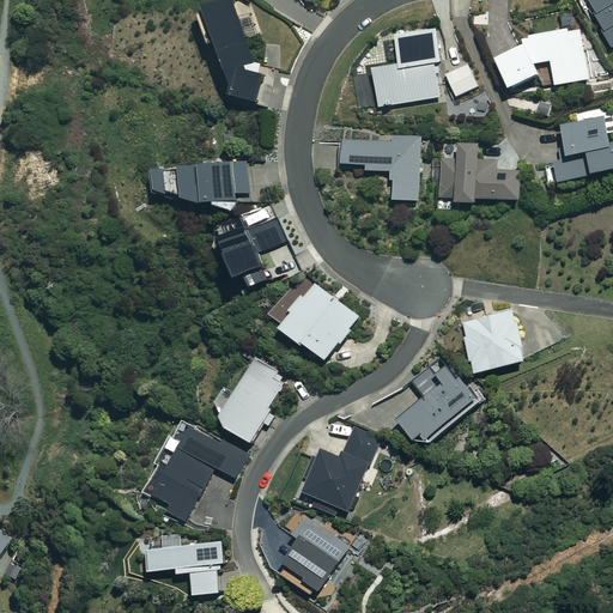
[(230,0),(229,0),(194,13),(206,46),(212,44),(229,91),(229,98),(254,104),(259,76),(253,64),(230,0)]
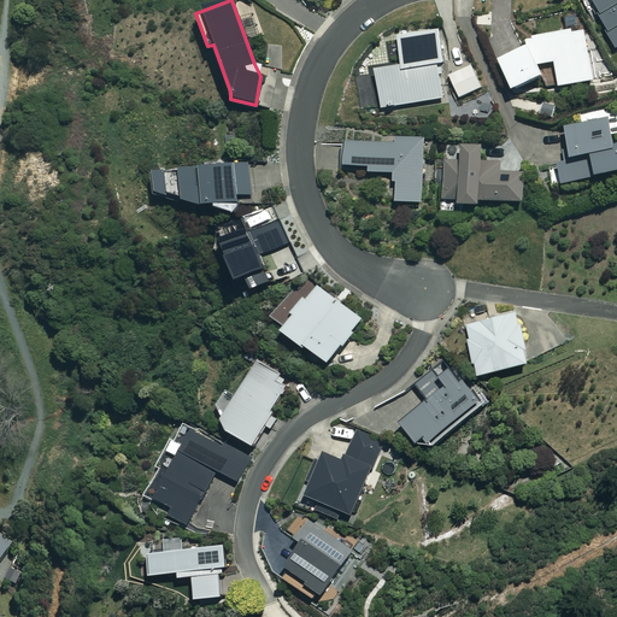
[(616,0),(589,0),(613,48),(616,46),(616,0)]
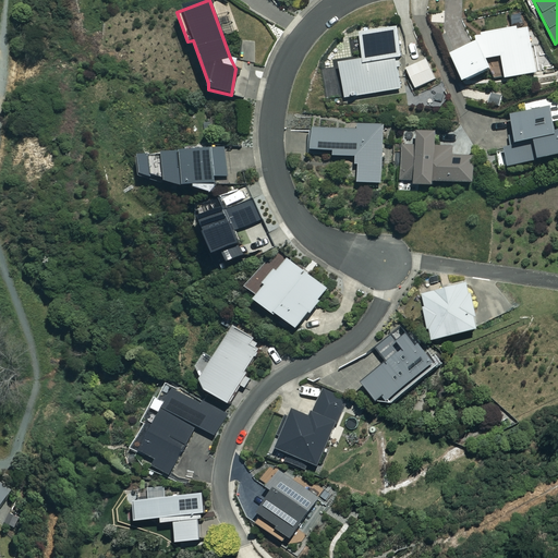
[(536,72),(525,25),(474,37),(476,45),(450,51),(458,80),(489,72),(486,59),(499,56),(505,80),(536,72)]
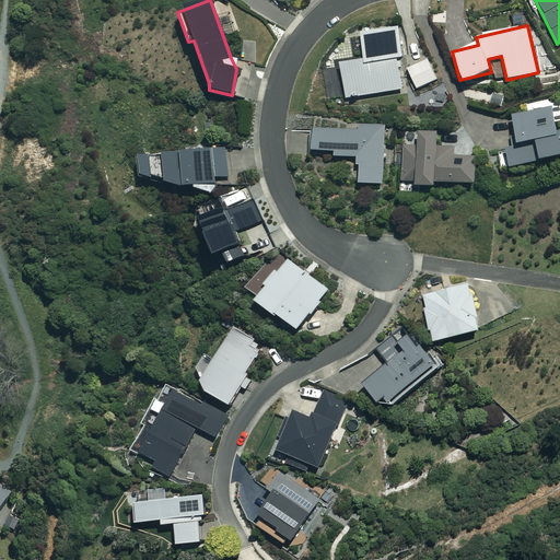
[(351,42),(341,43),(323,65),(328,101),(401,90),(397,58),(401,57),(397,26),(350,34),(351,42)]
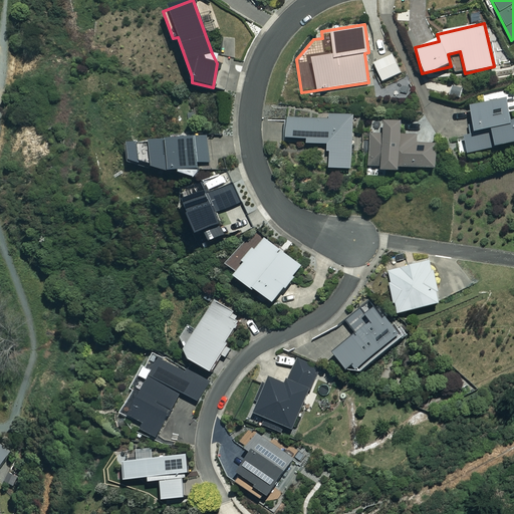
[(401,73),(393,55),(373,63),(381,82),(401,73)]
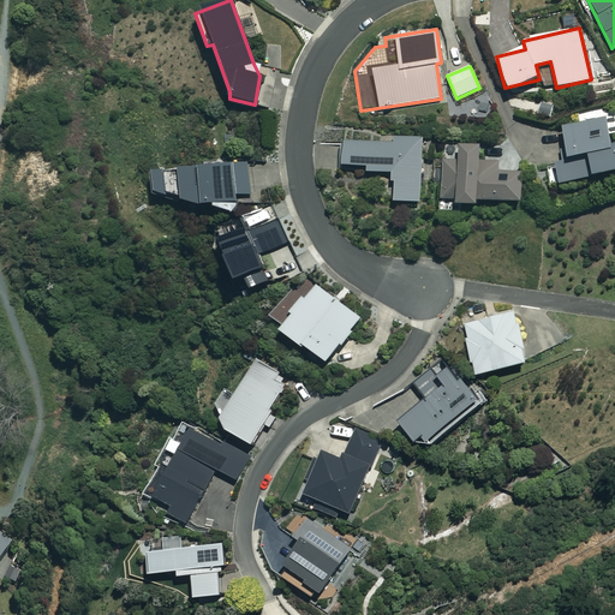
[(610,145),(604,118),(560,129),(567,163),(547,168),(550,185),(614,171),(614,145),(614,144),(610,145)]
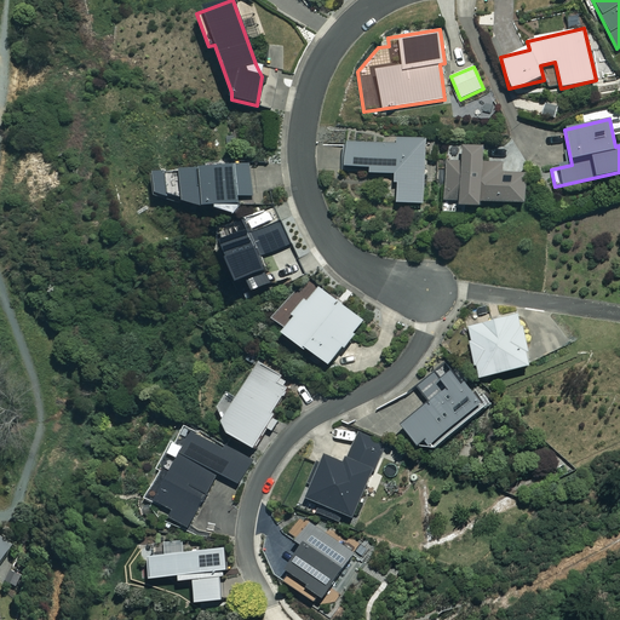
[(368,173),(392,174),(392,183),(396,183),(395,204),(423,205),(425,139),(396,138),(395,145),(346,143),(345,167),(368,168),(368,173)]
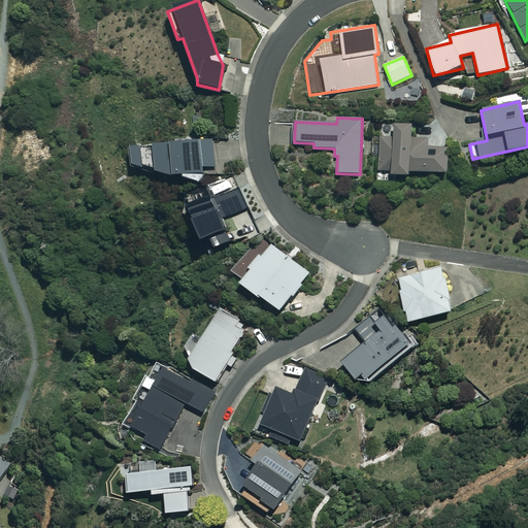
[(411,126),(393,126),(393,138),(378,138),(378,171),(389,171),(389,176),(407,176),(407,172),(447,173),(447,147),(427,147),(428,138),(410,138),(411,126)]
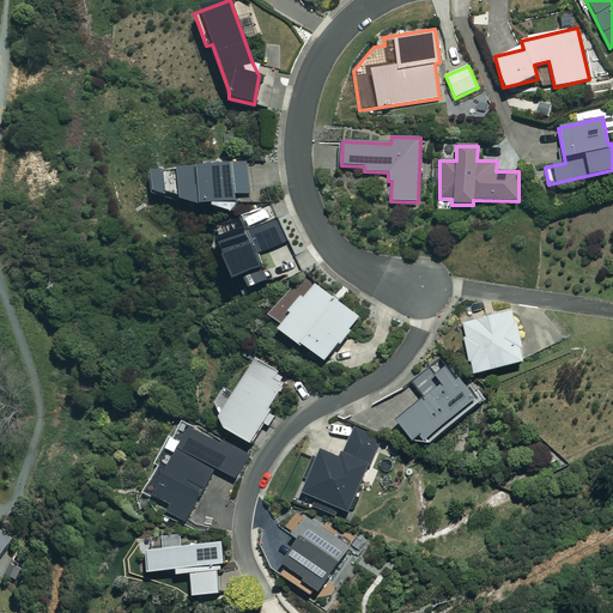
[(149,171),(151,195),(173,199),(173,196),(176,196),(193,204),(212,202),(211,207),(231,213),(235,200),(250,199),(248,163),(149,171)]
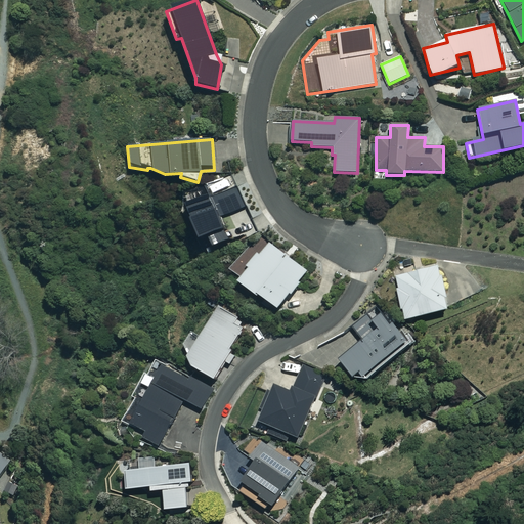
[(306,270),(256,235),(230,271),(238,277),(235,281),(277,310),(306,270)]
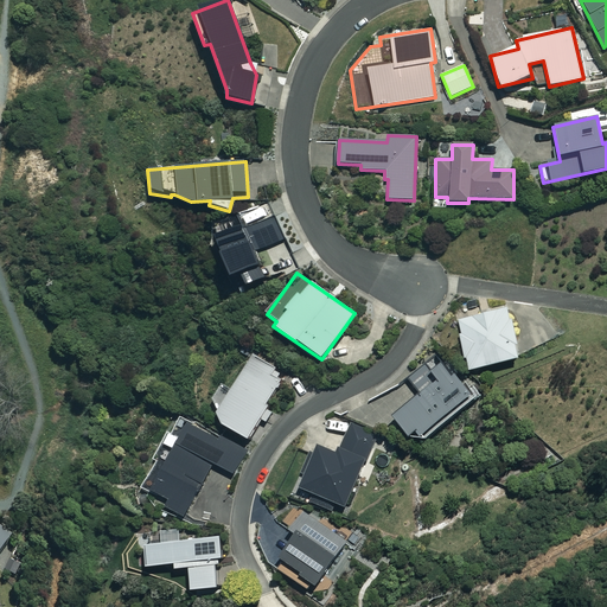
[(519,358),(506,307),(455,320),(468,371),(519,358)]
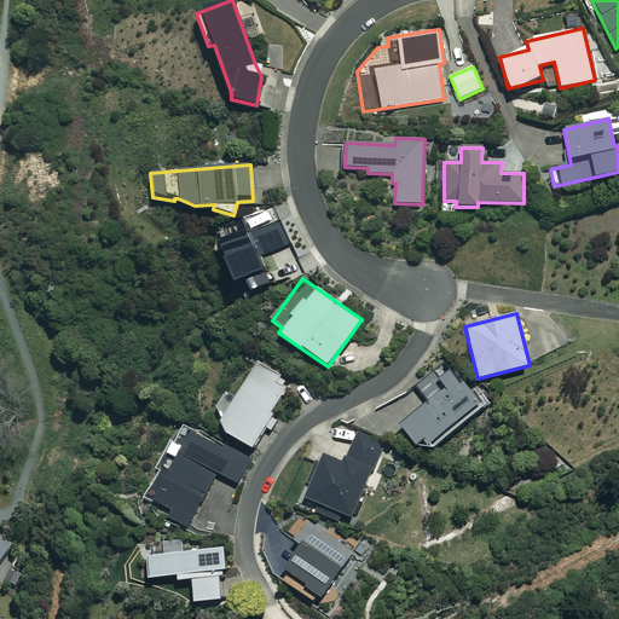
[(399,426),(415,446),(432,447),(491,401),(478,385),(470,391),(447,363),(417,387),(429,401),(399,426)]
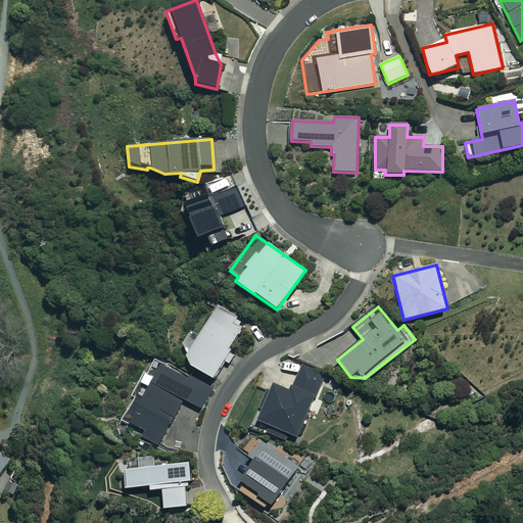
[(182,346),(188,350),(188,364),(212,379),(224,361),(230,364),(234,355),(228,351),(244,325),(216,308),(199,336),(191,331),(182,346)]
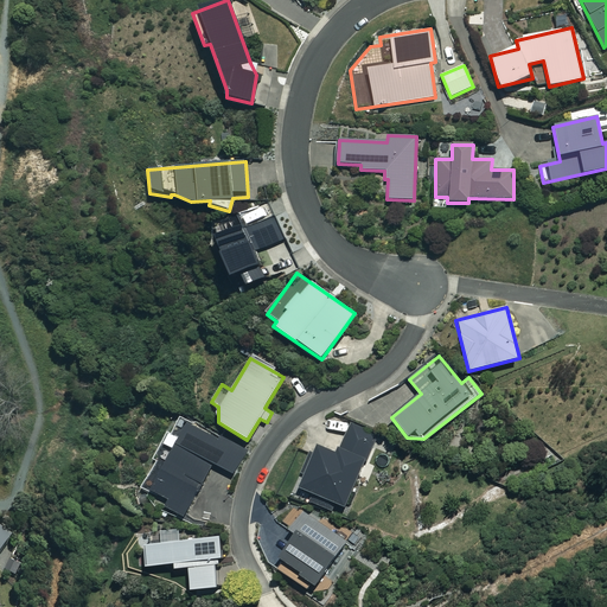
[(246,451),(181,420),(174,435),(166,430),(152,459),(158,461),(145,489),(167,499),(164,508),(184,517),(197,490),(199,491),(212,464),(234,474),(246,451)]
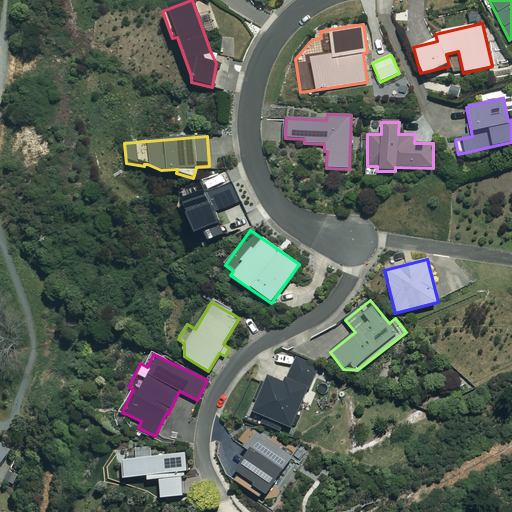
[(317,366),(297,357),(285,384),(267,376),(252,412),(290,429),(317,366)]
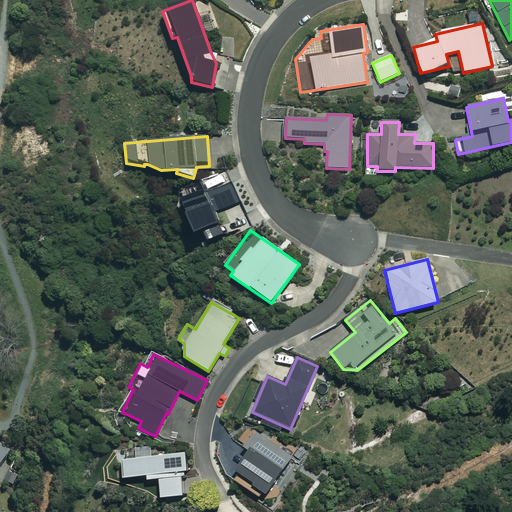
[(291,456),(256,432),(245,447),(249,450),(230,478),(261,499),(291,456)]
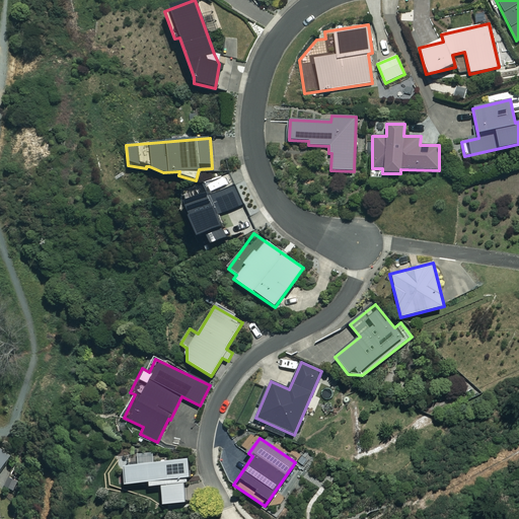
[(0,473),(11,458),(0,450),(0,473)]
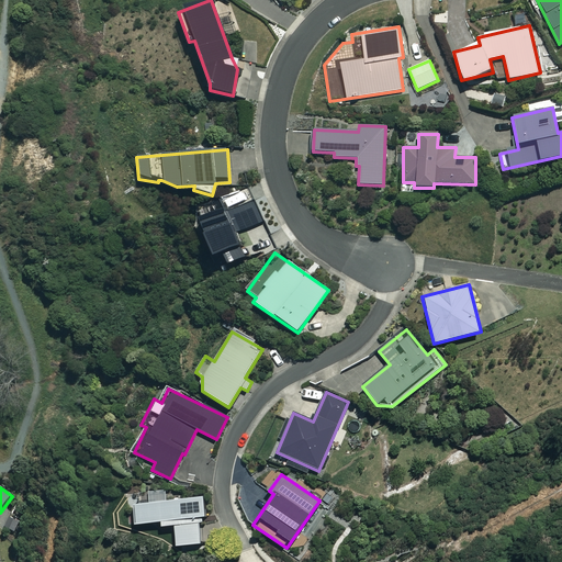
[(167,501),(166,491),(149,492),(150,503),(133,505),(134,525),(160,523),(161,527),(175,526),(176,547),(200,544),(199,526),(205,525),(203,497),(167,501)]
